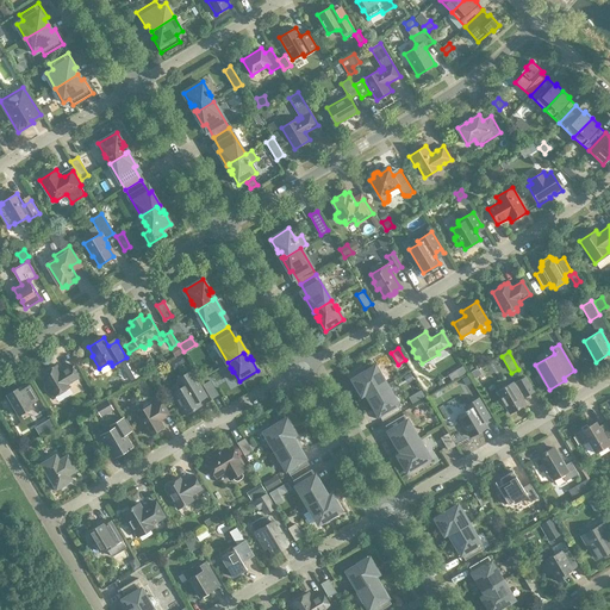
[(130,360),(123,363),(128,372),(135,367),(130,360)]
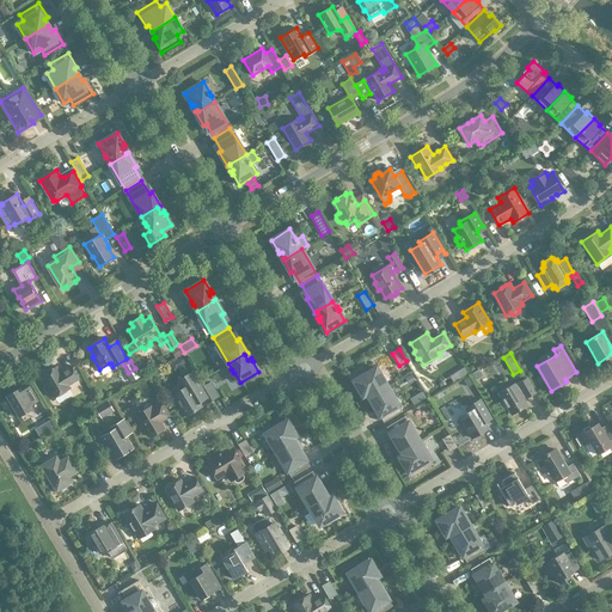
[(55,398),(67,390),(71,389),(68,385),(79,379),(72,366),(61,372),(57,366),(41,375),(55,398)]
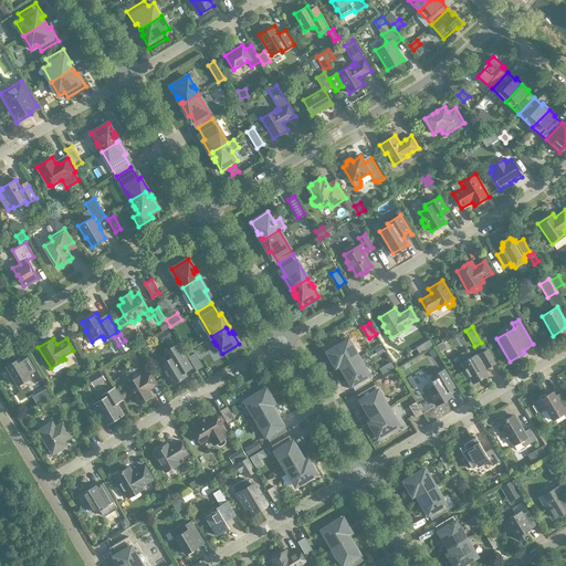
[(127,343),(130,348),(137,344),(134,338),(127,343)]
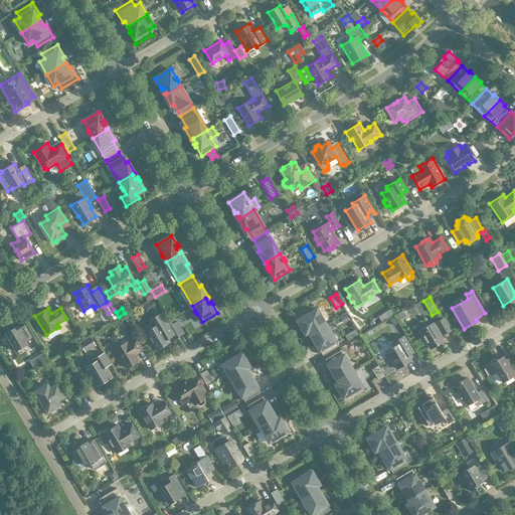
[(309,331),(311,334),(326,325),(317,309),(309,314),(307,312),(297,318),(306,333),(309,331)]
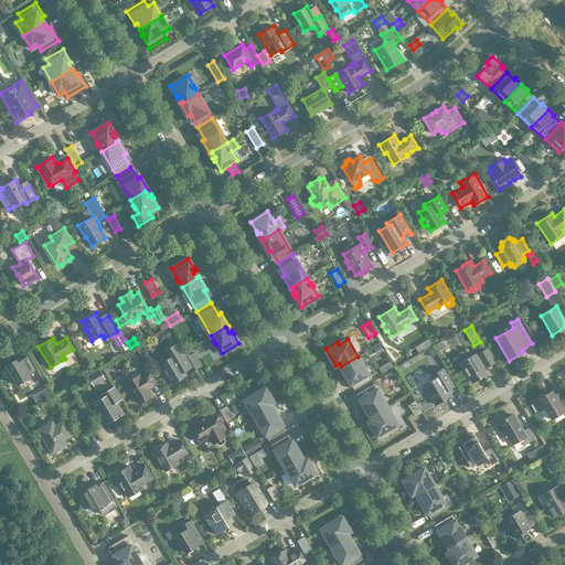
[(428,339),(422,343),(425,351),(433,347),(428,339)]
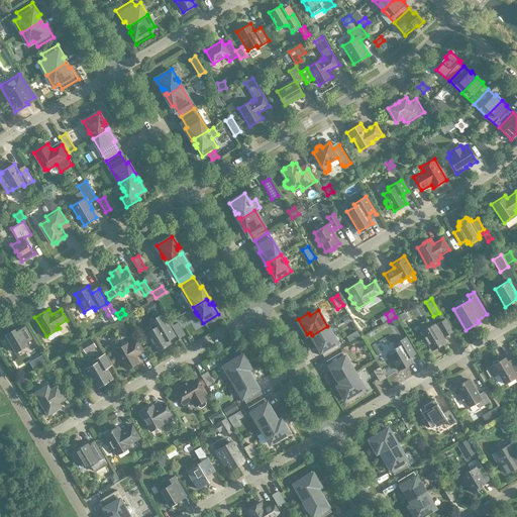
[(399,316),(403,322),(408,319),(405,313),(399,316)]
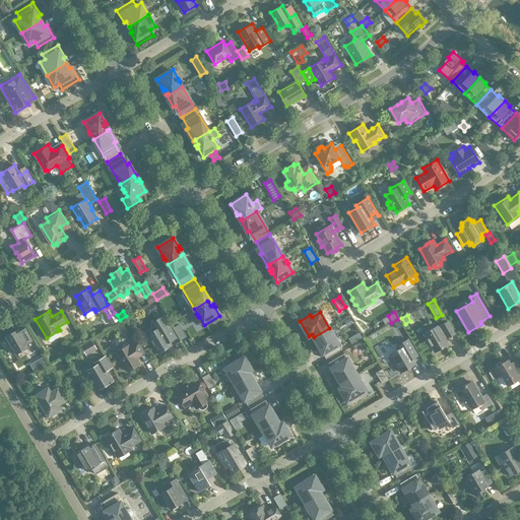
[(157,353),(172,345),(165,332),(171,328),(163,316),(156,320),(160,327),(147,335),(157,353)]
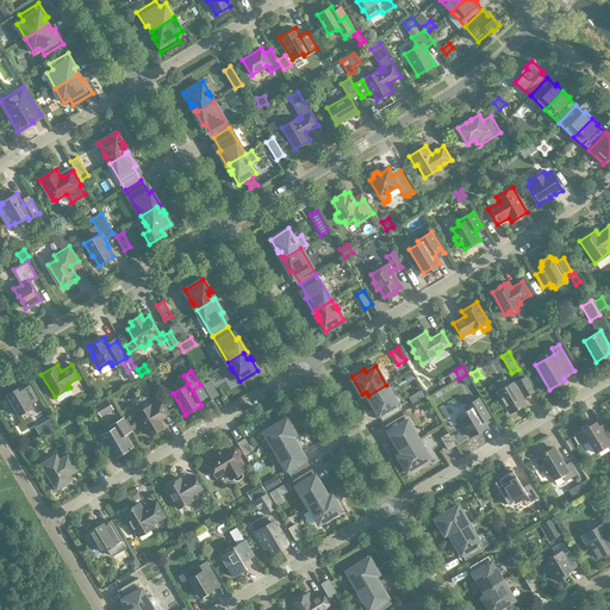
[(411,374),(403,378),(408,385),(415,380),(411,374)]
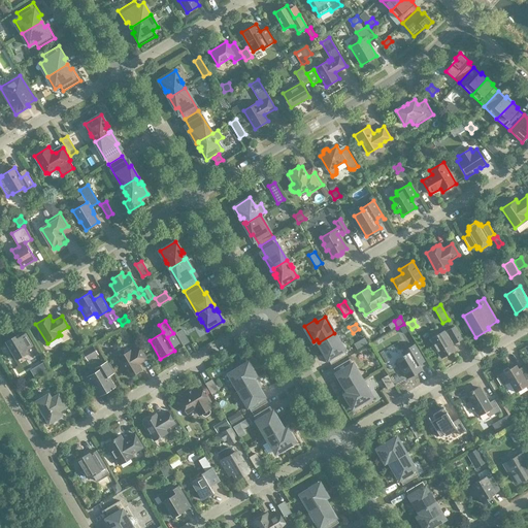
[(441,358),(455,350),(452,345),(462,339),(455,326),(448,330),(444,332),(443,331),(430,338),(434,344),(432,347),(435,352),(437,351),(441,358)]
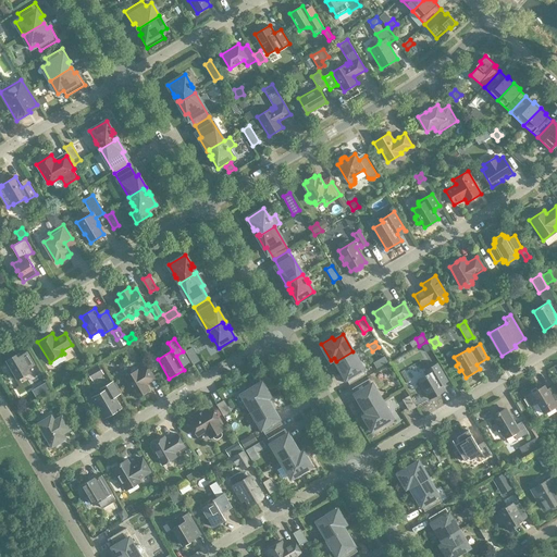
[(426,345),(421,348),(425,355),(431,351),(426,345)]
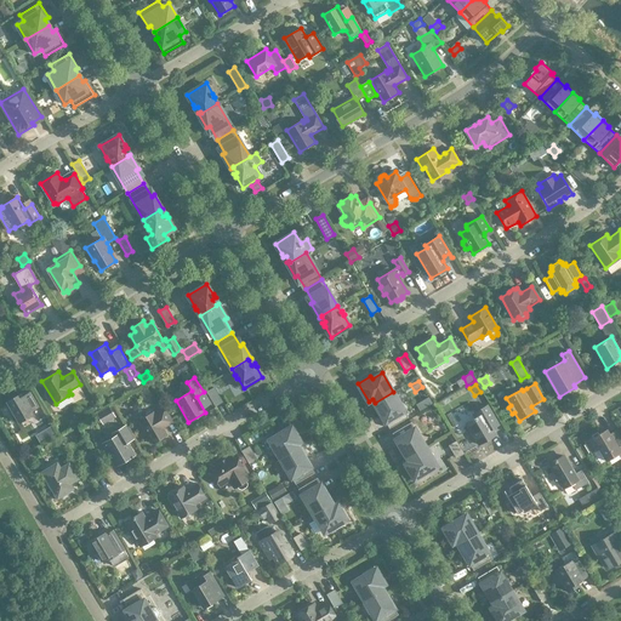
[(215,388),(208,392),(216,406),(222,402),(215,388)]
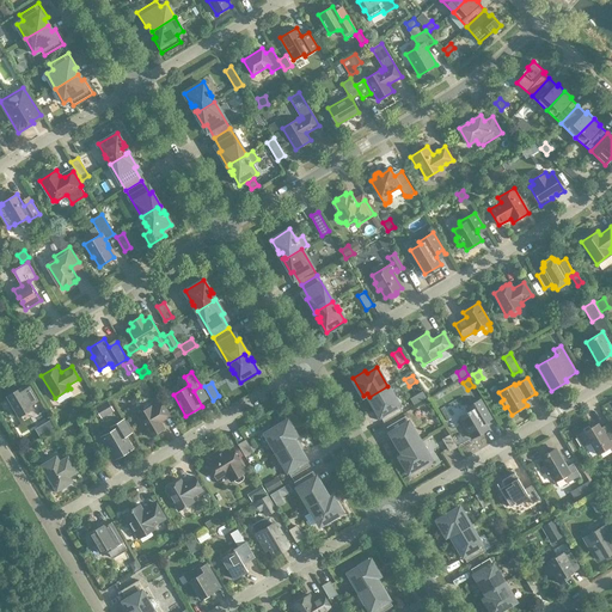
[(18,414),(19,416),(32,408),(31,405),(38,401),(29,386),(19,392),(17,390),(7,396),(13,405),(10,408),(14,416),(18,414)]
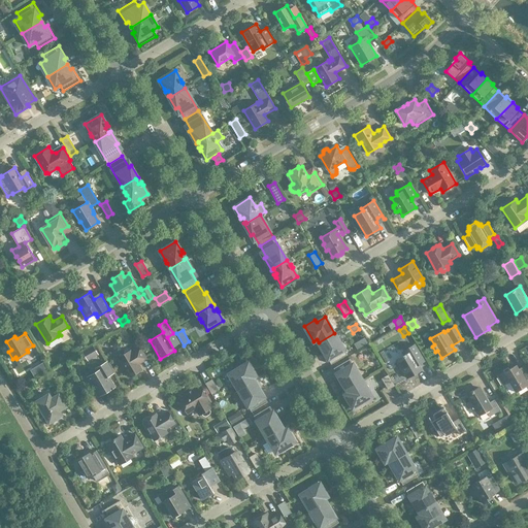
[(348,355),(334,333),(319,342),(331,364),(348,355)]
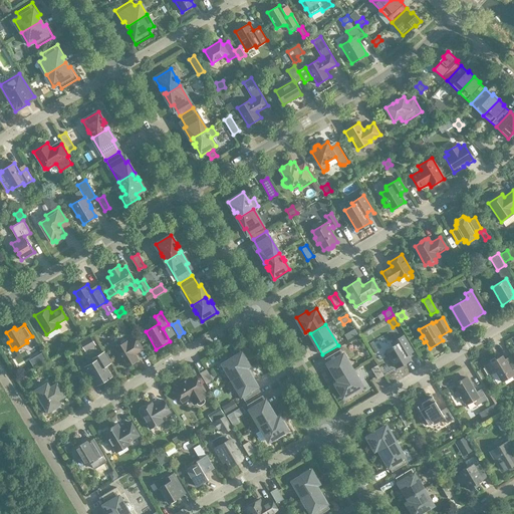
[(397,367),(410,359),(407,354),(413,351),(404,335),(393,342),(395,345),(386,350),(397,367)]
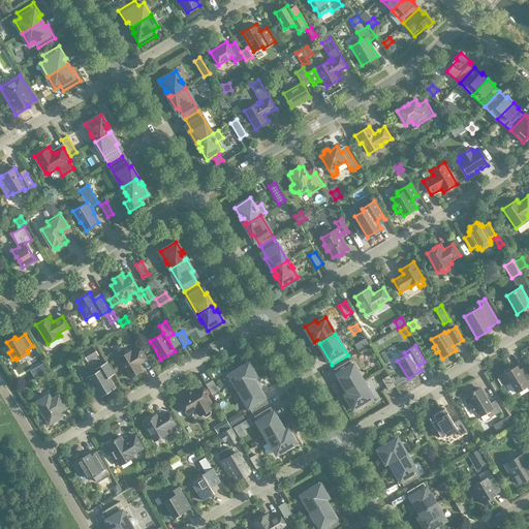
[(93,347),(84,352),(88,360),(97,354),(93,347)]
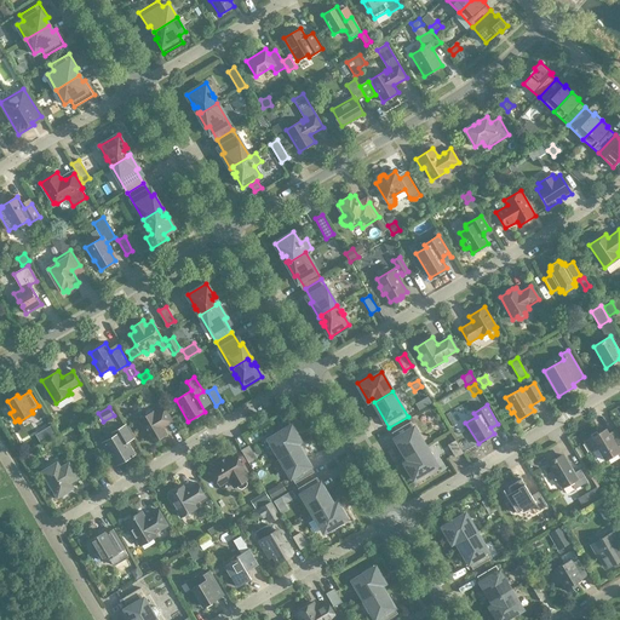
[(153,443),(167,434),(162,428),(173,422),(165,407),(154,413),(153,411),(138,420),(153,443)]
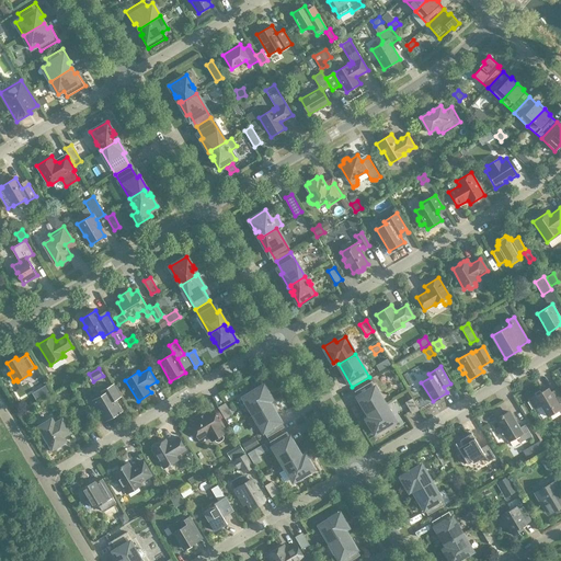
[(354,391),(368,414),(385,403),(371,381),(354,391)]
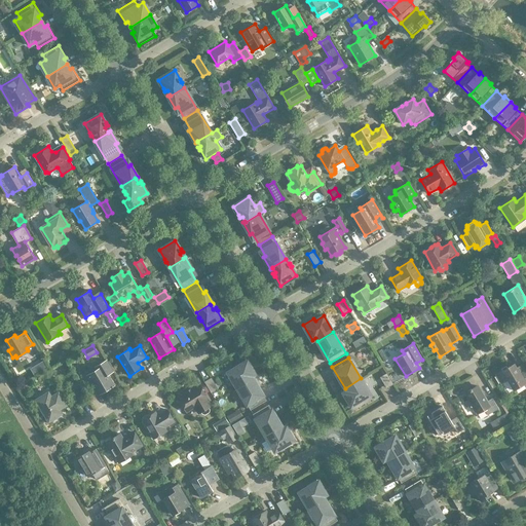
[(228,372),(237,388),(254,379),(252,376),(255,374),(246,359),(235,365),(236,368),(228,372)]
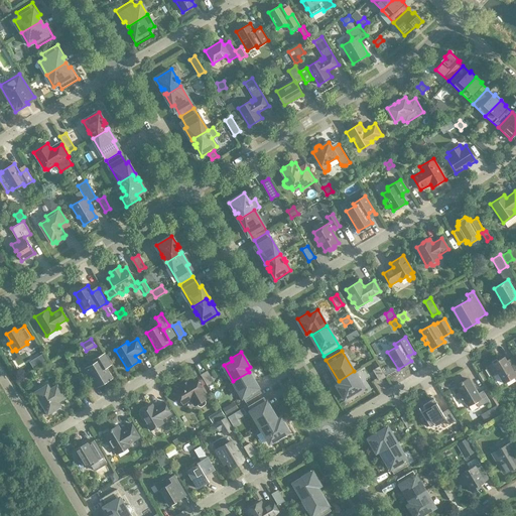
[(29,362),(33,368),(45,361),(42,354),(29,362)]
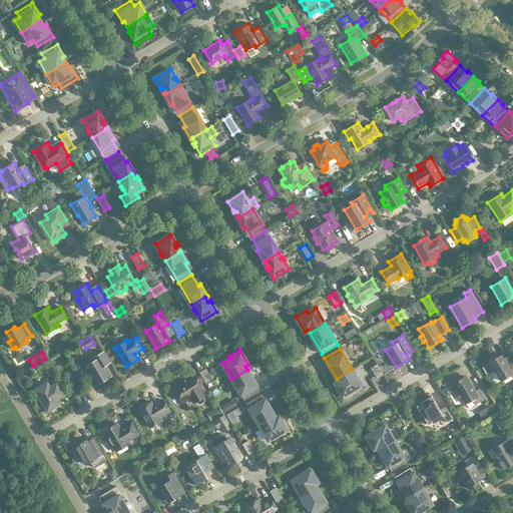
[(96,384),(110,376),(104,365),(107,363),(108,364),(110,362),(103,352),(92,358),(94,362),(86,367),(96,384)]
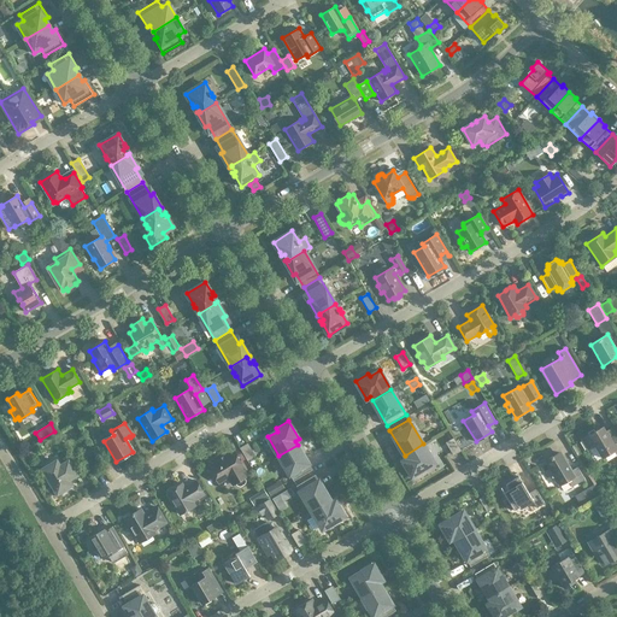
[(605,432),(603,427),(582,439),(588,450),(592,447),(598,458),(601,456),(603,458),(616,448),(616,434),(612,427),(605,432)]
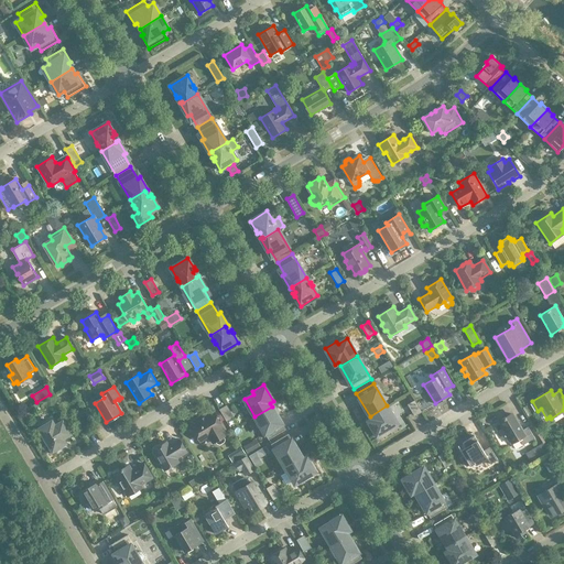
[(29,399),(23,403),(26,409),(32,405),(29,399)]
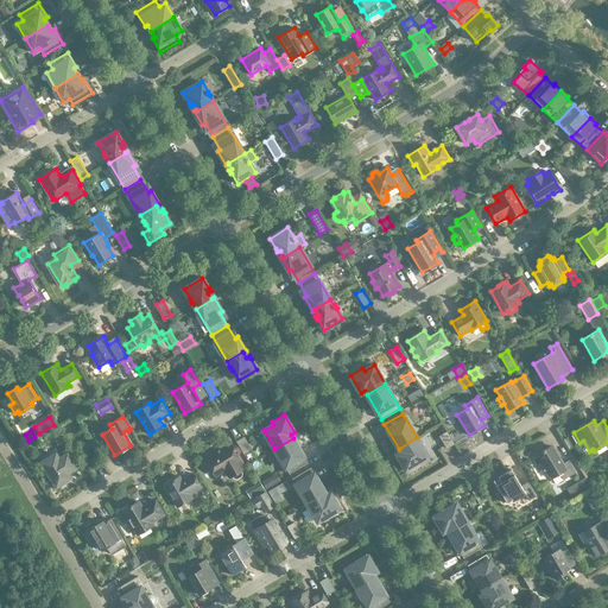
[(447,432),(439,436),(447,449),(454,444),(447,432)]
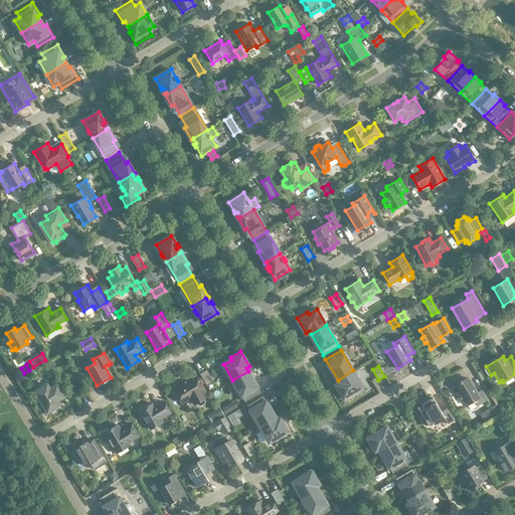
[(363,386),(353,370),(338,380),(339,382),(336,384),(345,399),(355,393),(354,391),(363,386)]
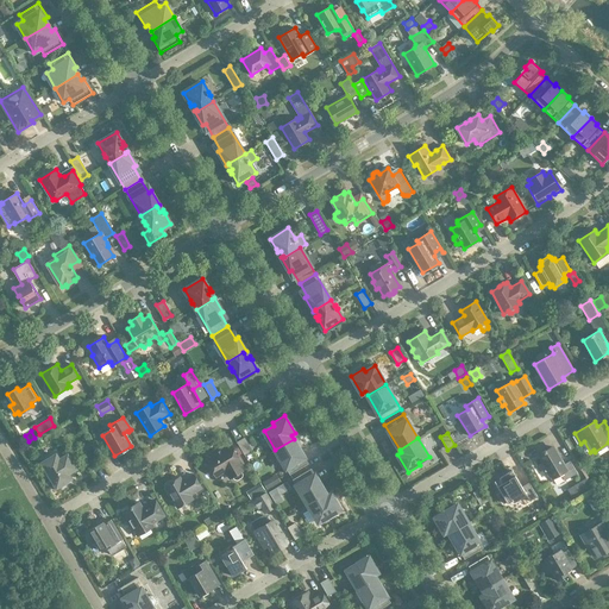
[(308,464),(294,439),(275,450),(289,475),(308,464)]
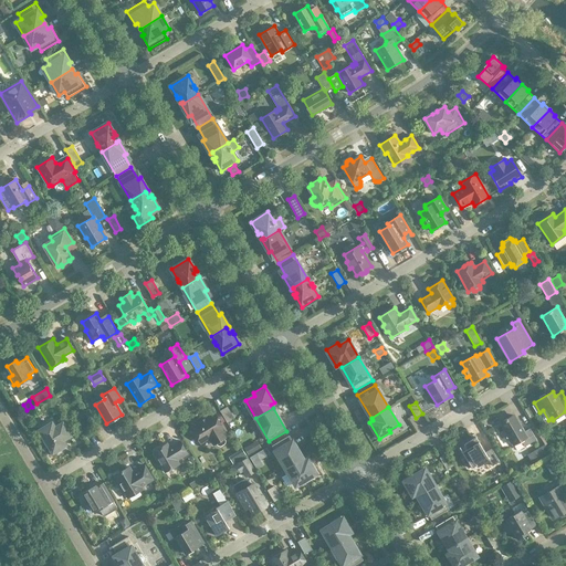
[(229,409),(222,413),(229,425),(236,420),(229,409)]
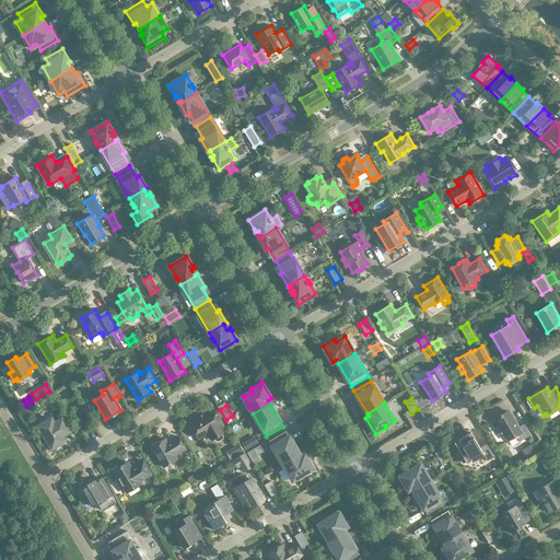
[(213,439),(214,440),(218,441),(222,439),(222,436),(221,434),(224,432),(220,426),(221,424),(212,410),(189,423),(198,438),(207,432),(211,440),(213,439)]
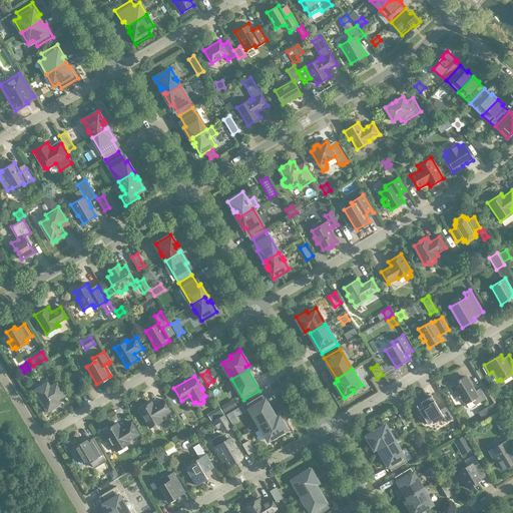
[(475,391),(466,377),(460,381),(460,380),(453,383),(460,395),(459,396),(462,402),(464,401),(465,404),(473,399),(476,405),(486,399),(480,388),(475,391)]
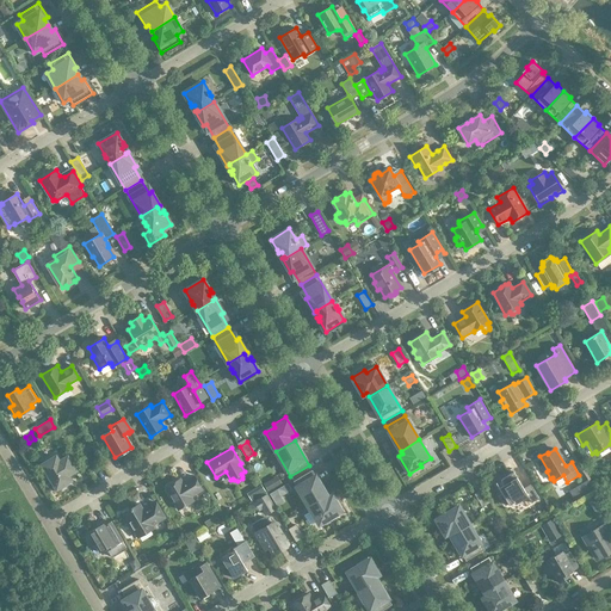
[(92,451),(86,455),(93,467),(99,463),(92,451)]
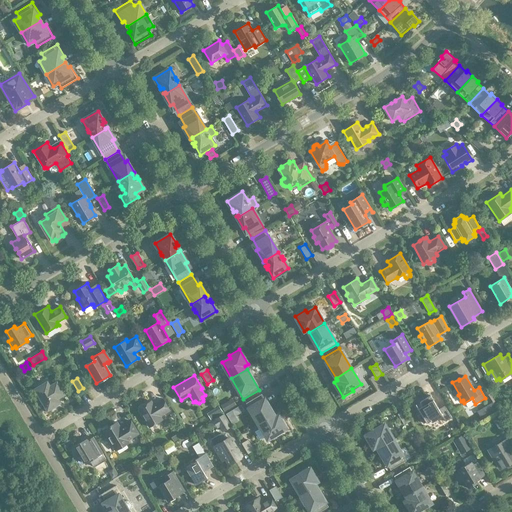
[(63,394),(57,382),(50,387),(47,382),(45,383),(44,382),(37,386),(38,388),(35,389),(39,396),(38,397),(42,404),(44,403),(48,410),(50,408),(51,410),(58,406),(57,404),(59,403),(57,398),(63,394)]
